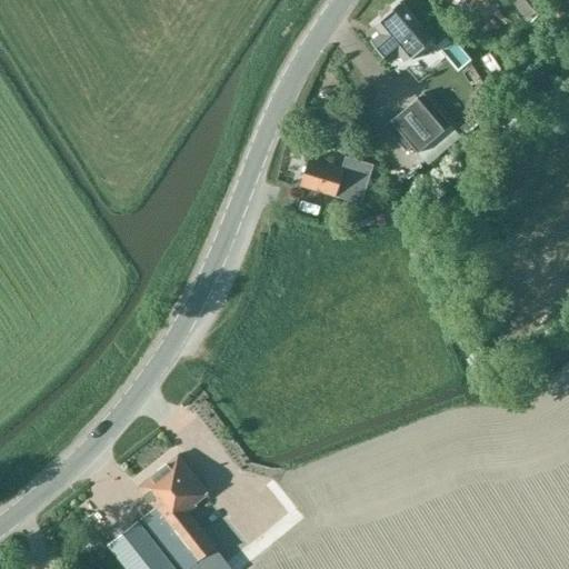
[(488,25),(499,19),(487,0),(477,0),(473,2),(488,25)]
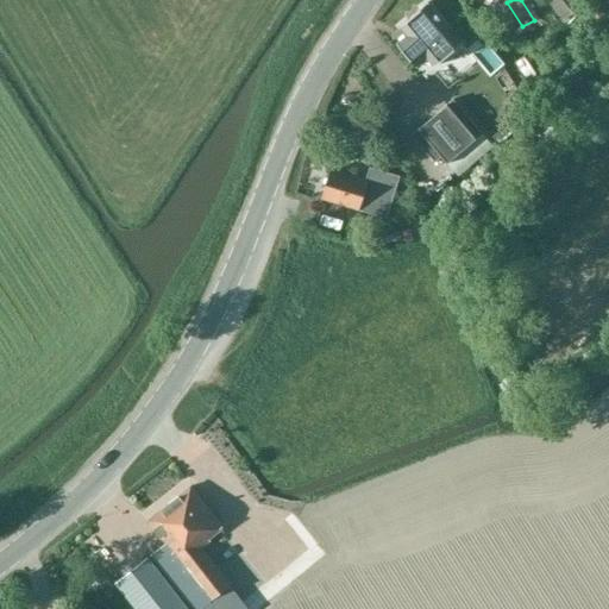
[(546,0),(563,20),(583,5),(579,0),(546,0)]
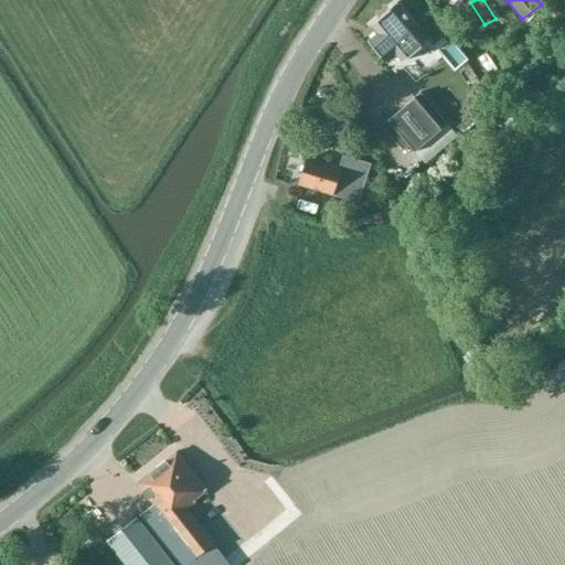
[(401,65),(429,43),(400,7),(371,30),(375,34),(369,40),(386,61),(394,56),(401,65)]
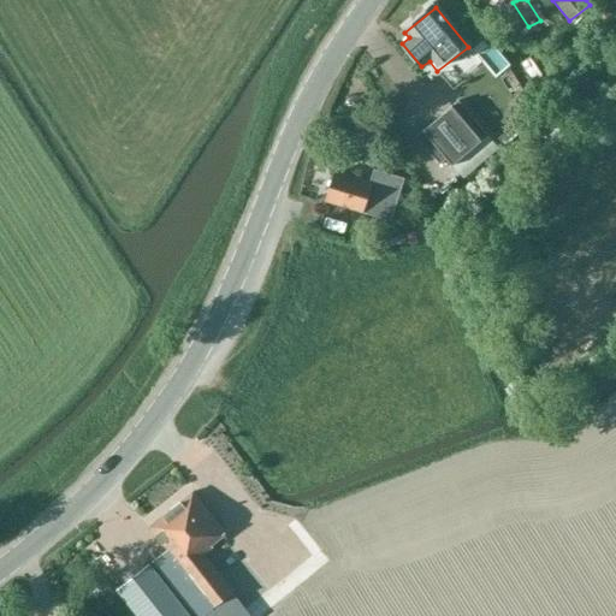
[(425,129),(422,130),(416,136),(439,164),(446,159),(451,165),(487,135),(458,100),(452,106),(451,105),(450,107),(425,129)]
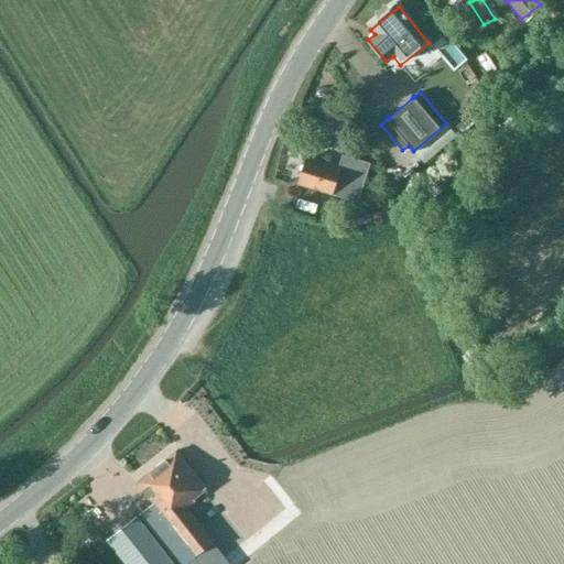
[(299,185),(358,203),(370,164),(344,155),(339,167),(306,158),(299,185)]
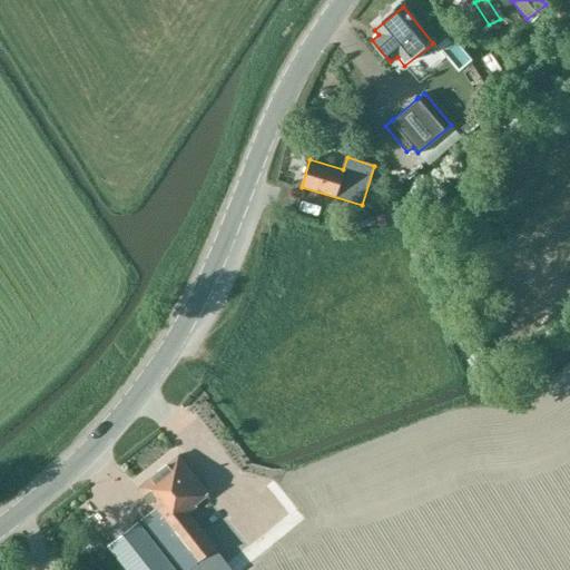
[(376,216),(381,226),(392,222),(387,212),(376,216)]
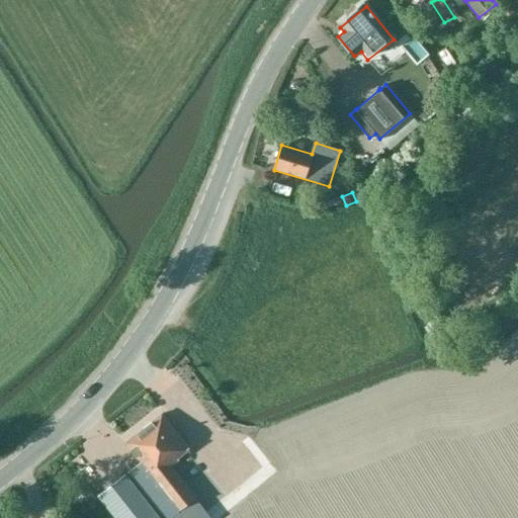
[(192,449),(165,414),(123,445),(140,466),(128,475),(162,517),(173,517),(203,495),(176,461),(192,449)]
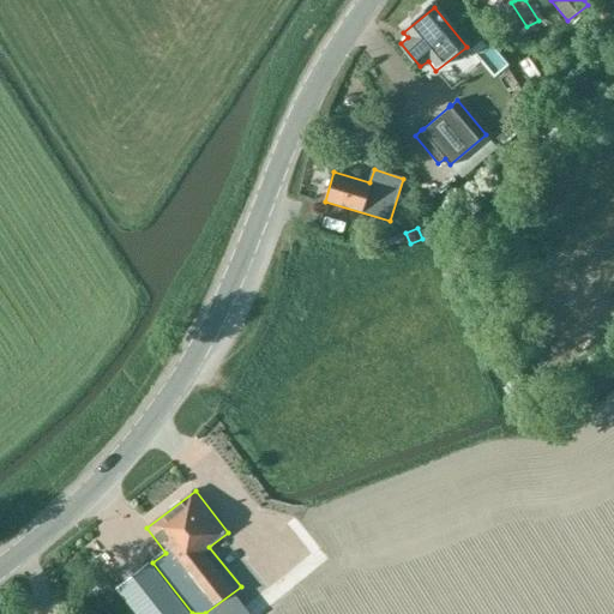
[(188,613),(148,561),(116,587),(137,613),(188,613)]
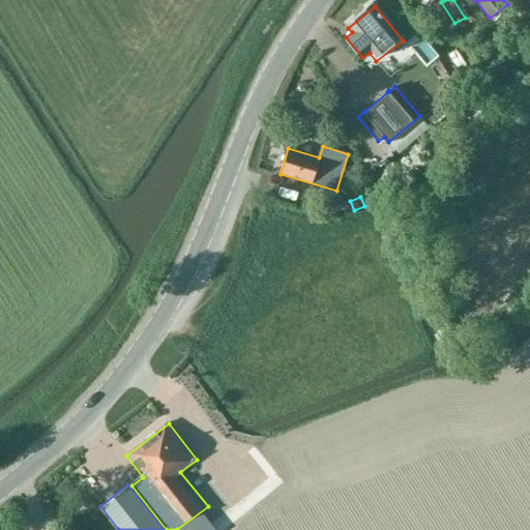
[(221,519),(205,528),(205,529),(226,529),(227,529),(221,519)]
